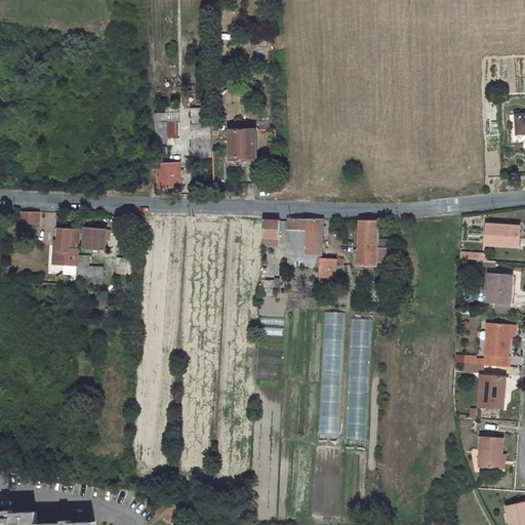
[(169,145),(169,136),(179,136),(178,108),(168,108),(168,113),(156,113),(159,187),(182,186),(180,176),(184,176),(184,168),(180,169),(180,164),(168,165),(168,145),(169,145)]
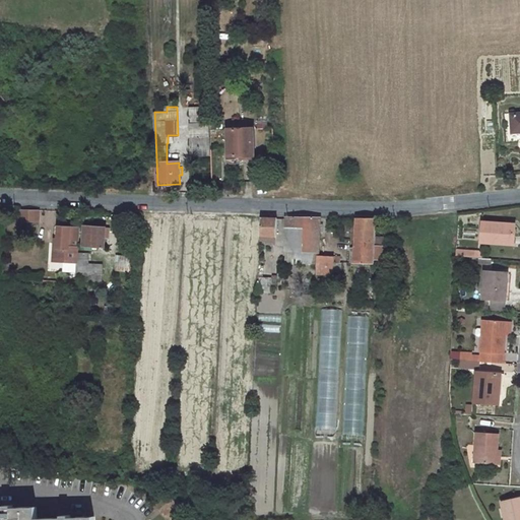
[(207,107),(190,107),(191,155),(209,155),(207,107)]
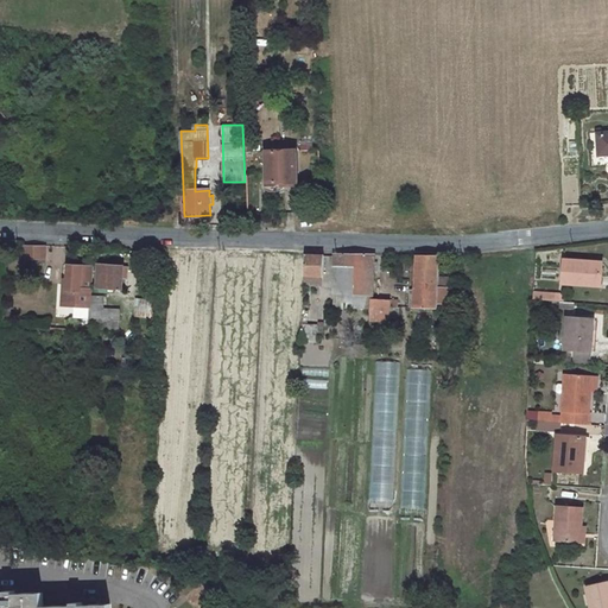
[(266,182),(264,182),(264,189),(271,190),(277,190),(283,189),(284,182),(297,182),(297,151),(266,151),(266,182)]
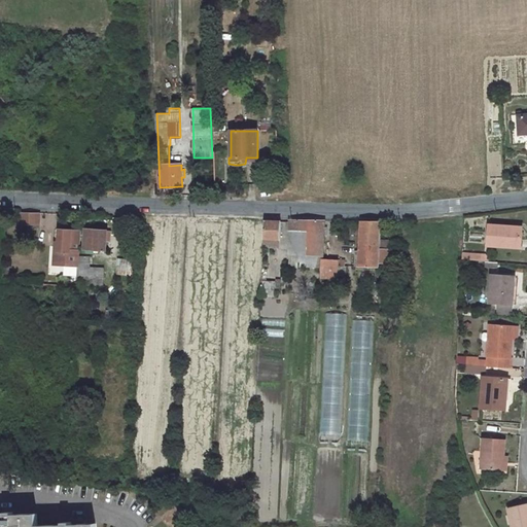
[(290,219),(289,254),(321,255),(323,220),(290,219)]
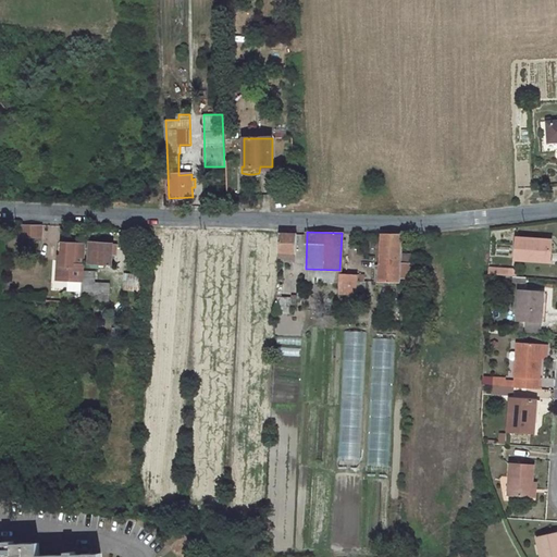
[(279,234),(279,252),(296,254),(296,234),(279,234)]
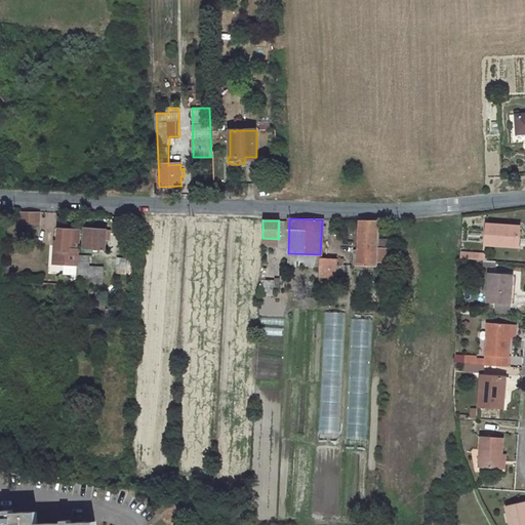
[(360,220),(358,250),(378,251),(378,241),(380,220),(360,220)]
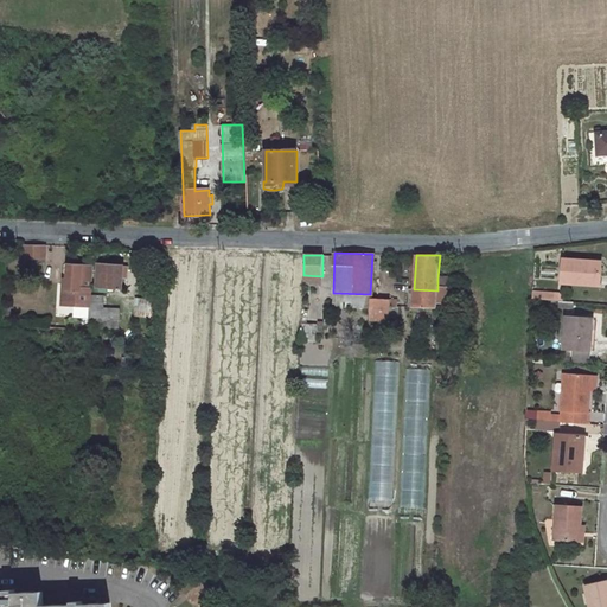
[(602,268),(583,267),(585,262),(566,260),(563,285),(601,288),(602,278),(602,268)]
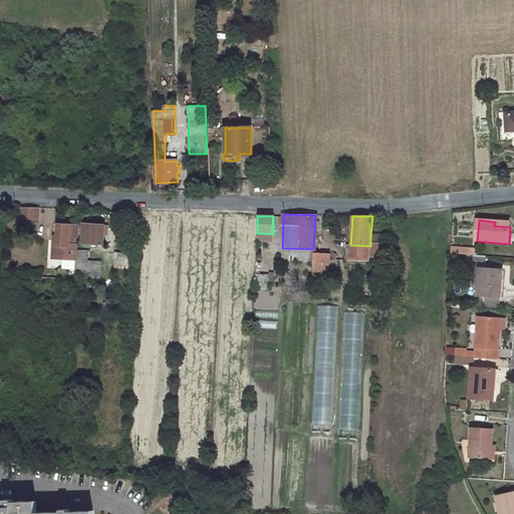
[(55,244),(55,247),(72,247),(74,226),(56,224),(56,227),(53,227),(52,243),(55,244)]
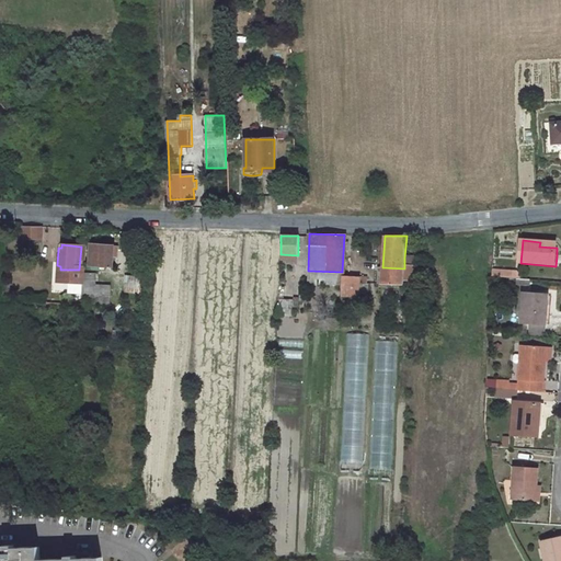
[(90,245),(89,266),(112,267),(112,258),(117,259),(117,247),(90,245)]
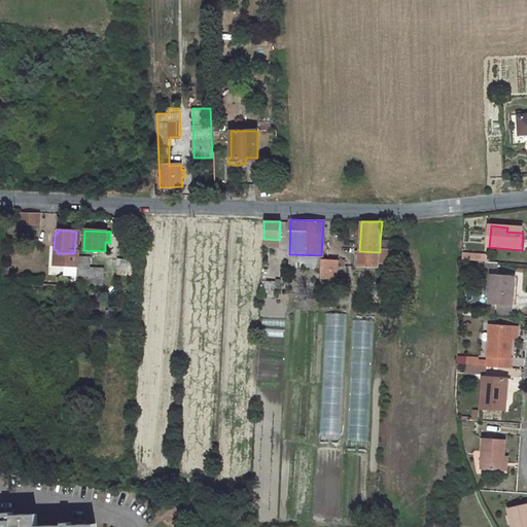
[(57,253),(56,266),(57,266),(73,267),(78,267),(78,257),(80,232),(76,232),(74,253),(57,253)]
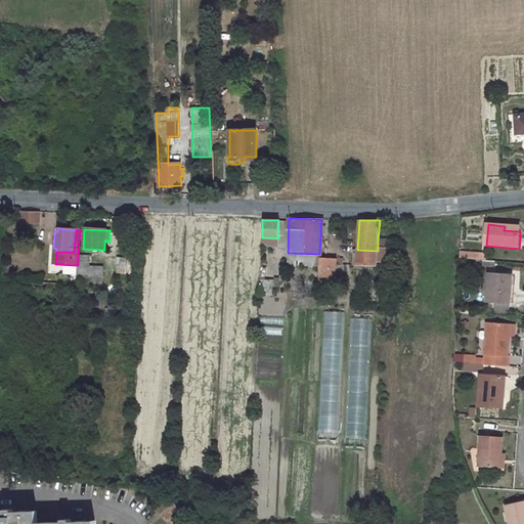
[(378,251),(377,262),(389,263),(389,241),(378,241),(378,251)]
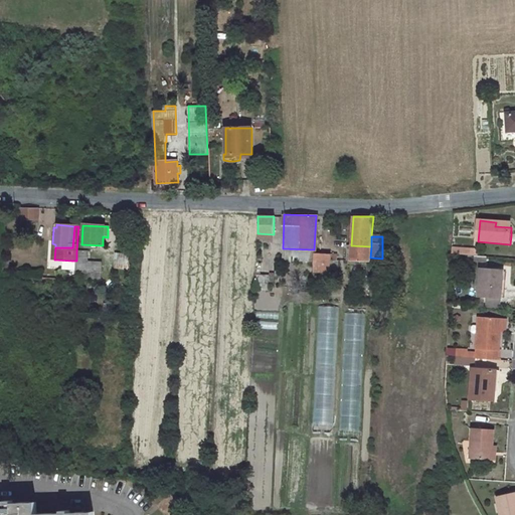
[(347,245),(346,261),(370,263),(370,258),(371,246),(351,245),(347,245)]
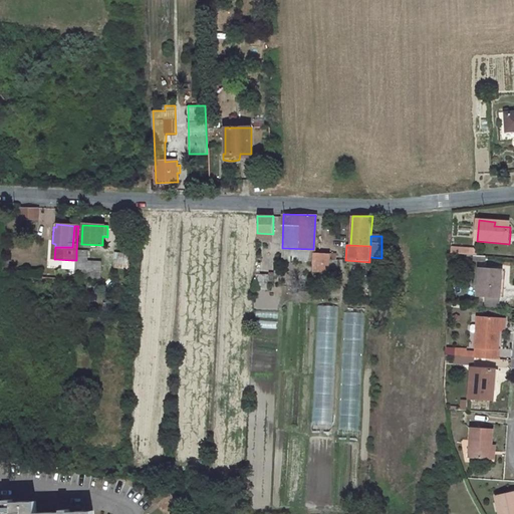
[(282,248),(281,258),(313,259),(313,253),(313,249),(282,248)]
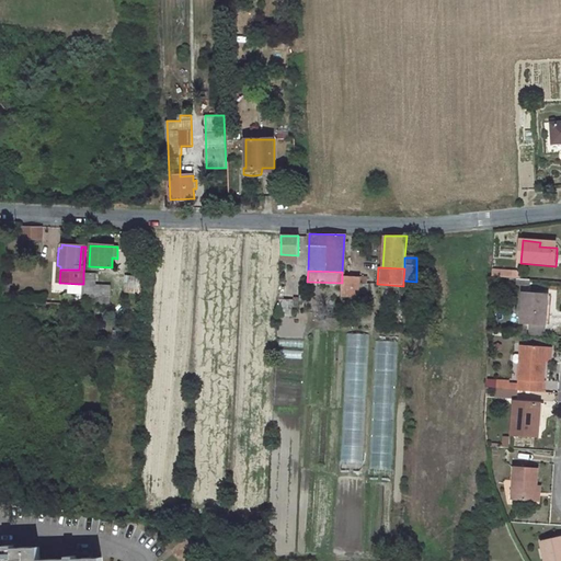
[(83,284),(82,292),(94,293),(94,274),(83,274),(83,284)]
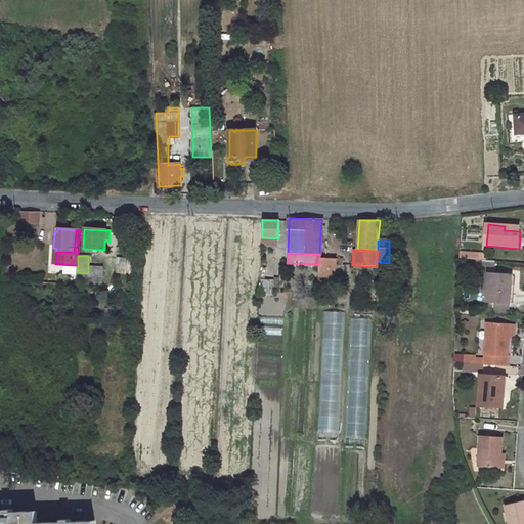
[(118,258),(116,273),(130,273),(131,259),(118,258)]
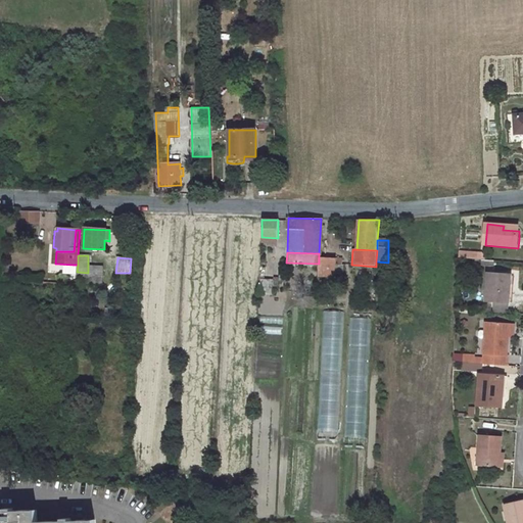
[(319,264),(318,275),(335,276),(335,274),(343,274),(343,258),(319,257),(319,264)]
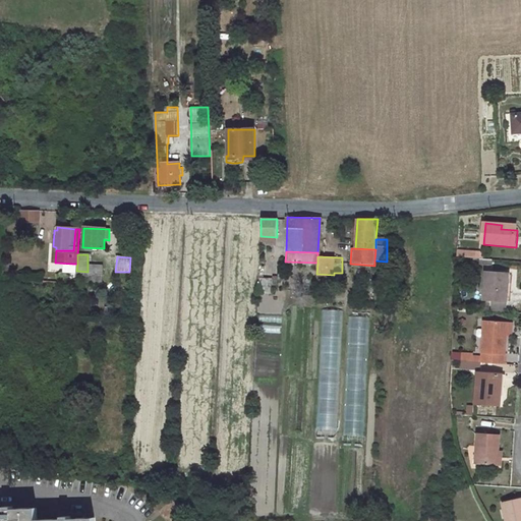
[(56,263),(56,270),(72,271),(72,264),(56,263)]
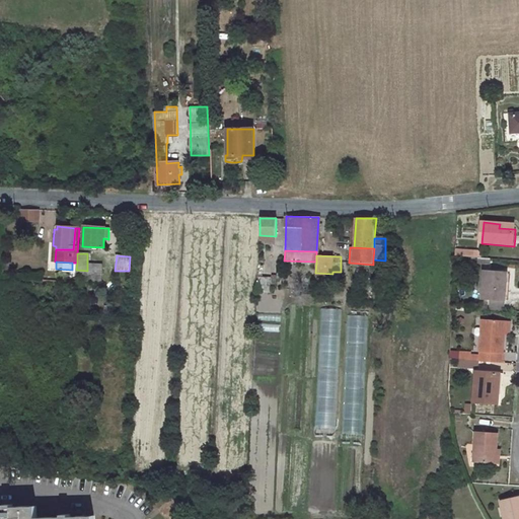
[(509,285),(510,274),(485,272),(483,300),(490,300),(504,302),(506,284),(509,285)]
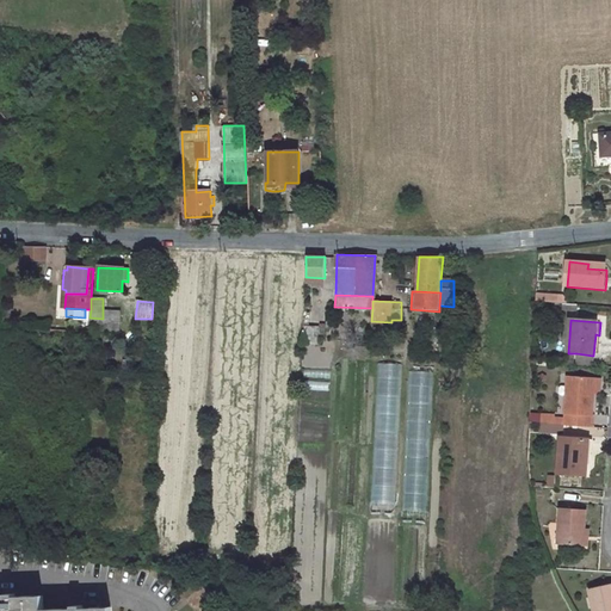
[(303,326),(302,344),(323,345),(325,327),(309,326),(303,326)]
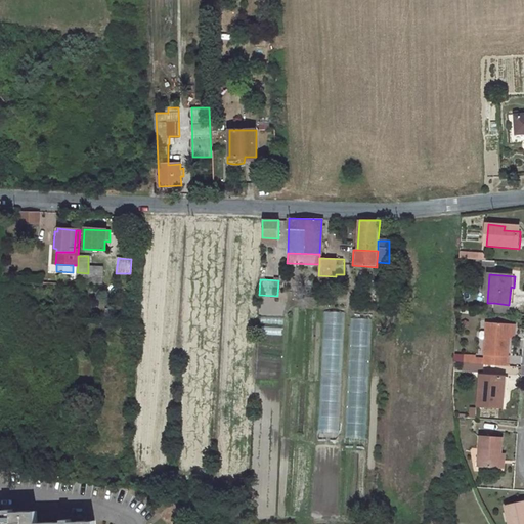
[(494,303),(494,312),(509,314),(509,305),(494,303)]
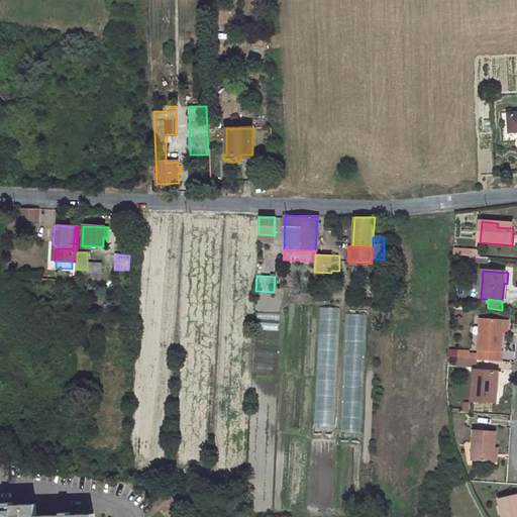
[(318,308),(313,438),(334,438),(338,308),(318,308)]
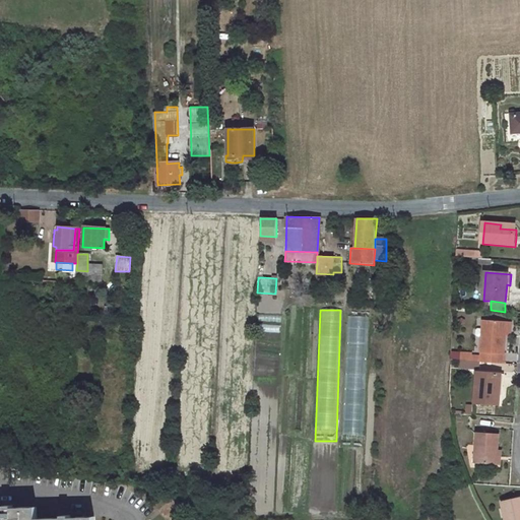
[(363,447),(367,316),(346,316),(342,447),(363,447)]
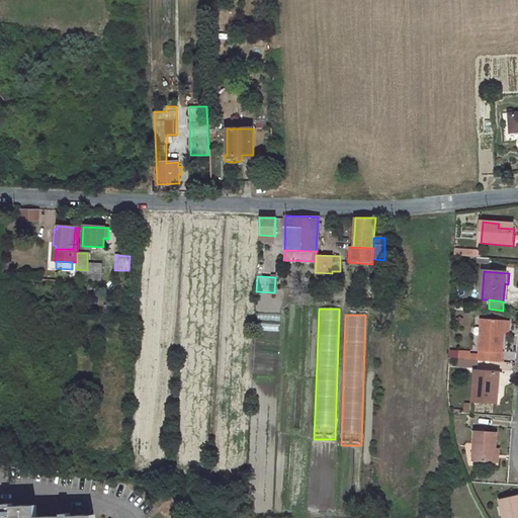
[(506,322),(481,320),(478,361),(503,362),(504,344),(506,322)]
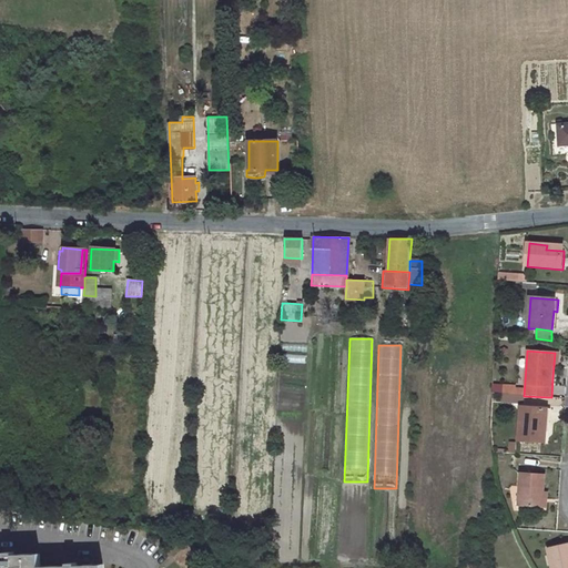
[(503,394),(513,395),(514,386),(501,385),(501,394),(503,394)]
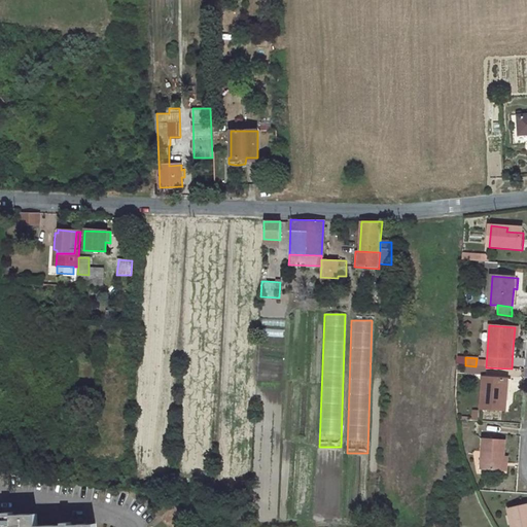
[(512,391),(507,391),(508,378),(482,377),(480,408),(506,409),(506,400),(511,401),(512,391)]
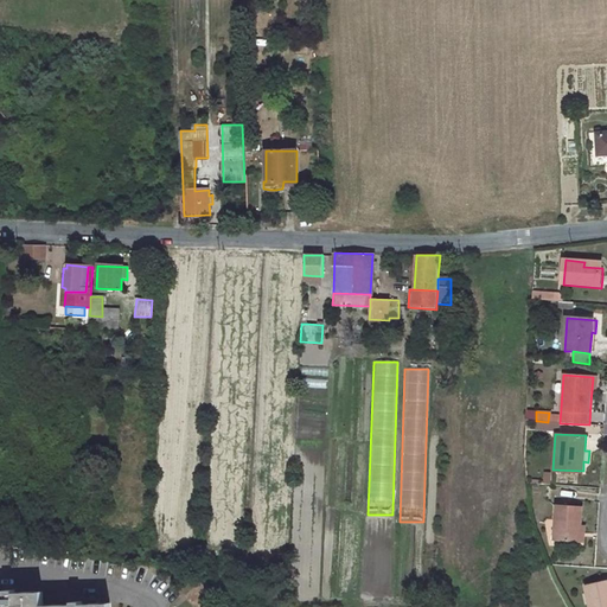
[(579,543),(580,526),(581,508),(555,505),(553,541),(579,543)]
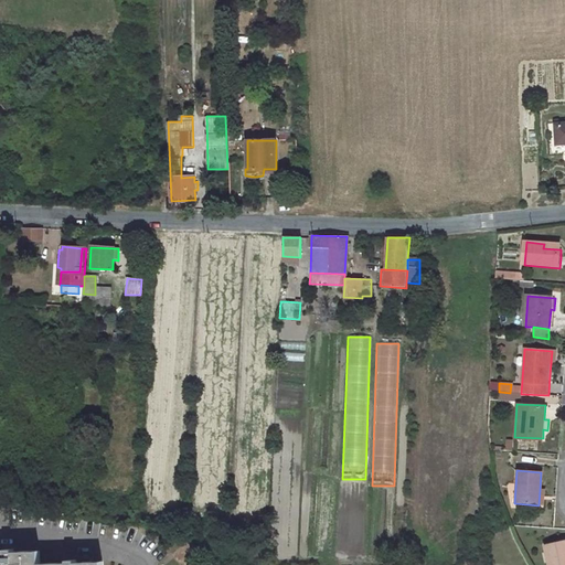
[(564,564),(564,541),(545,546),(548,564),(564,564)]
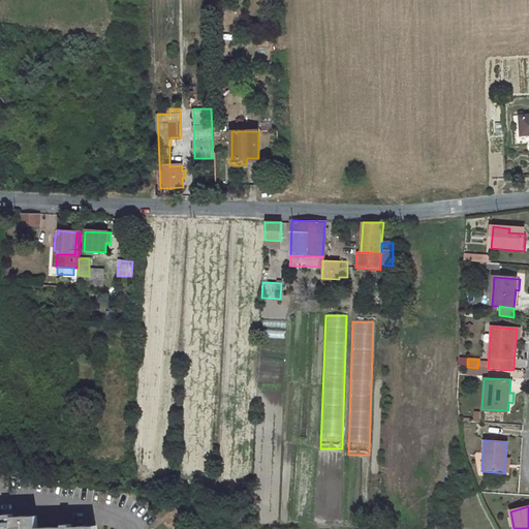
[(73,523),(65,524),(65,526),(38,527),(38,515),(14,516),(14,512),(5,514),(6,516),(0,516),(0,528),(95,528),(95,526),(73,526),(73,523)]
